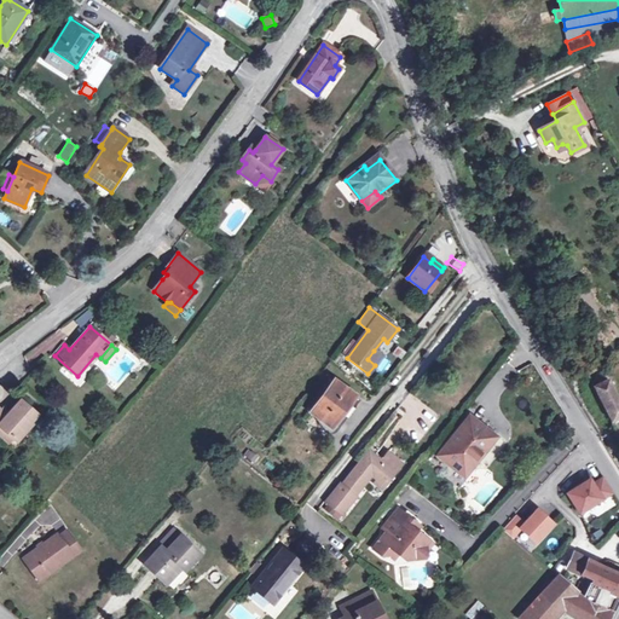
[(382,357),(374,351),(368,359),(375,365),(382,357)]
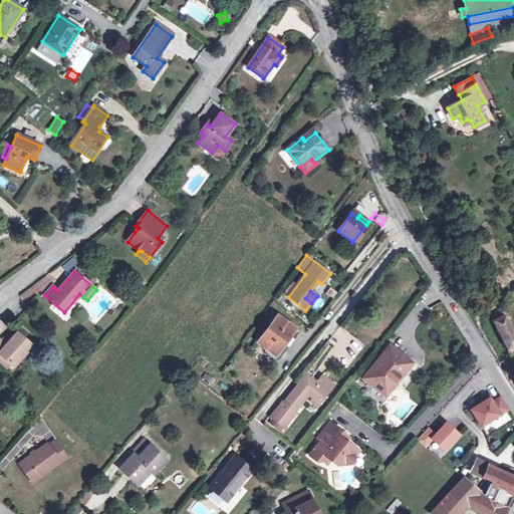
[(492,321),(507,350),(513,347),(513,346),(513,332),(505,315),(492,321)]
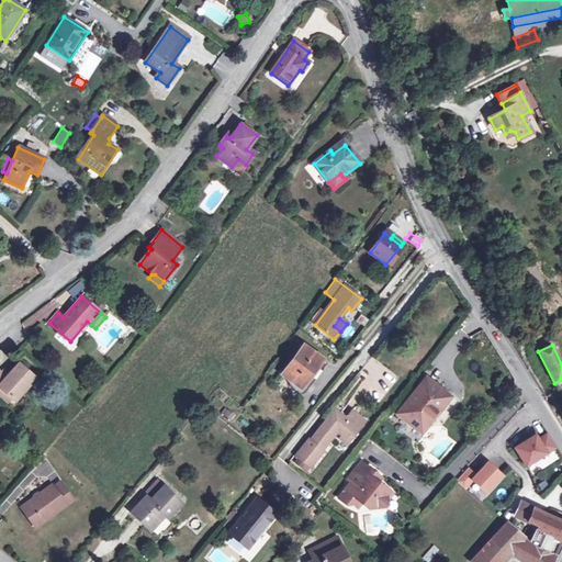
[(304,346),(301,349),(282,373),(290,379),(302,388),(323,360),(304,346)]
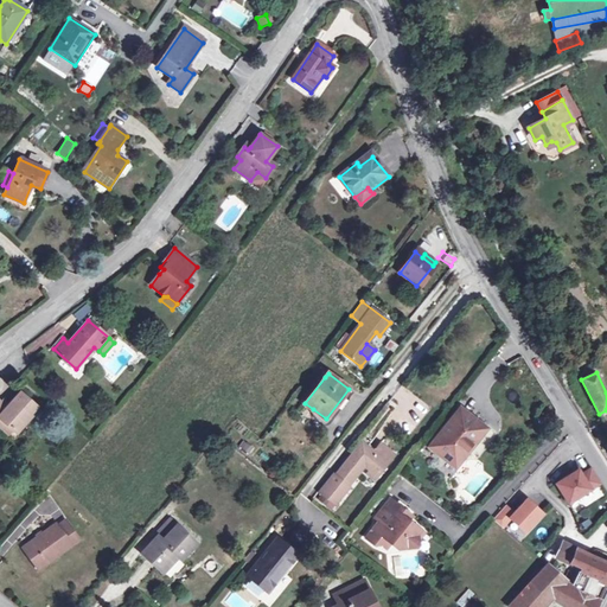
[(301,401),(305,403),(325,377),(321,375),(301,401)]
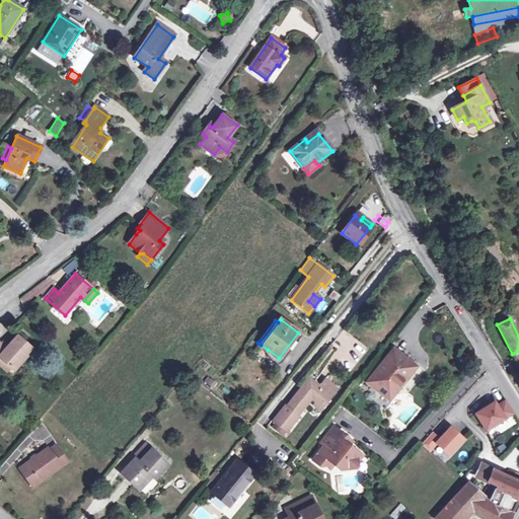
[(279,358),(268,350),(266,353),(271,360),(273,363),(274,364),(277,365),(279,365),(281,363),(302,336),(298,332),(279,358)]
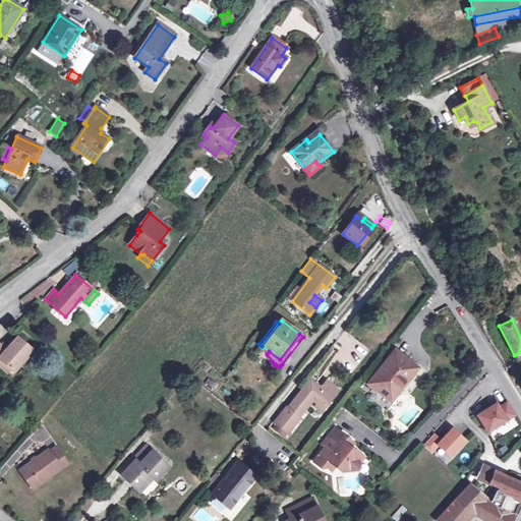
[(4,351),(1,347),(0,346),(0,359),(10,368),(11,370),(31,349),(17,337),(8,347),(4,351)]
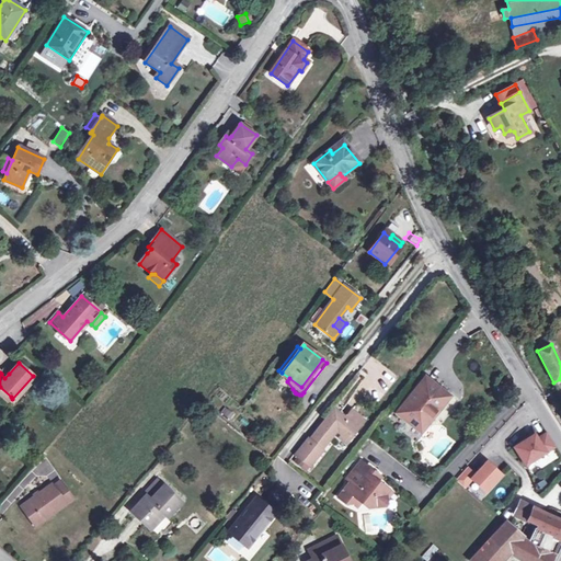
[(393,418),(410,432),(411,431),(420,419),(426,423),(430,425),(442,410),(438,408),(449,393),(446,391),(444,395),(424,379),(393,418)]
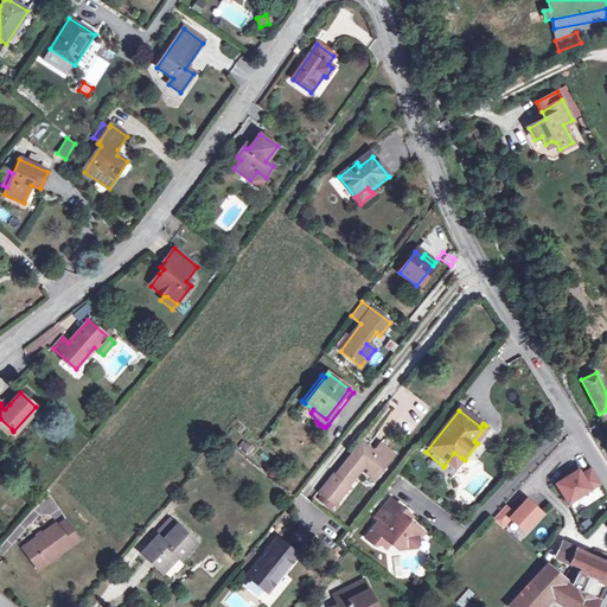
[(0,426),(8,433),(12,429),(0,419),(0,426)]
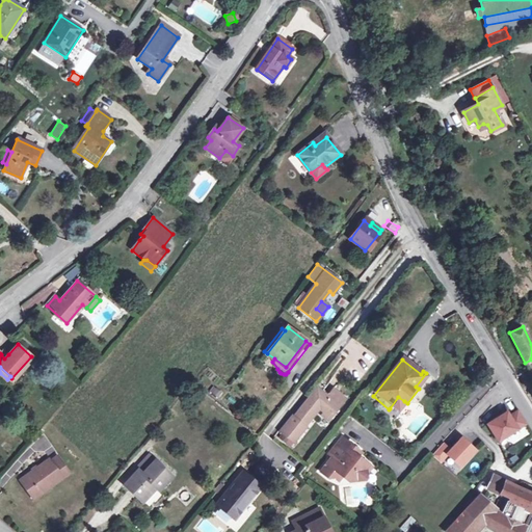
[(213,387),(209,393),(218,399),(222,393),(213,387)]
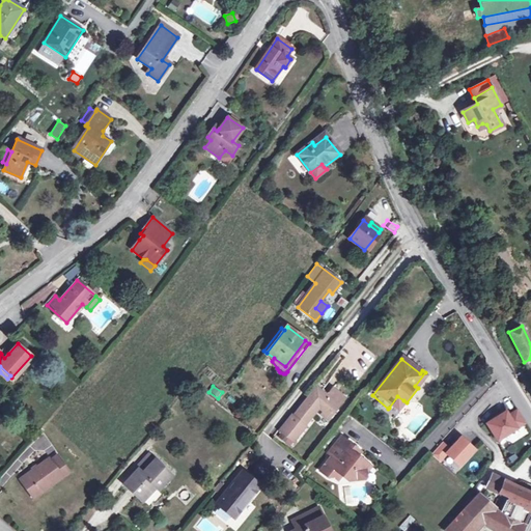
[(318,408),(323,411),(329,416),(344,397),(333,389),(327,396),(322,392),(311,393),(292,415),(279,430),(292,442),(306,425),(305,424),(318,408)]
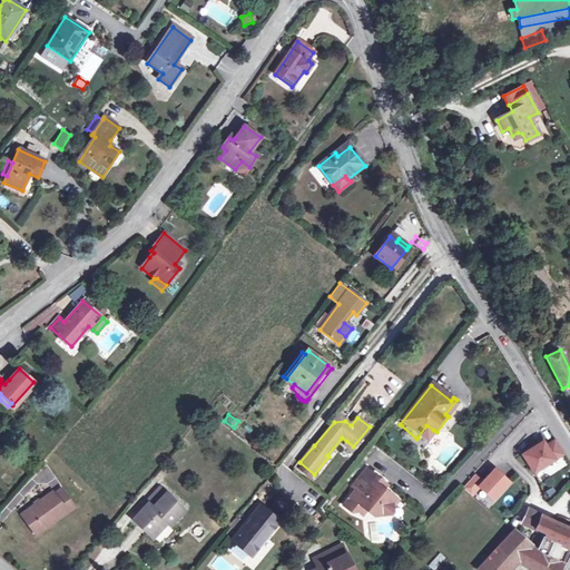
[(423,442),(433,430),(426,425),(418,438),(416,439),(422,443),(423,442)]
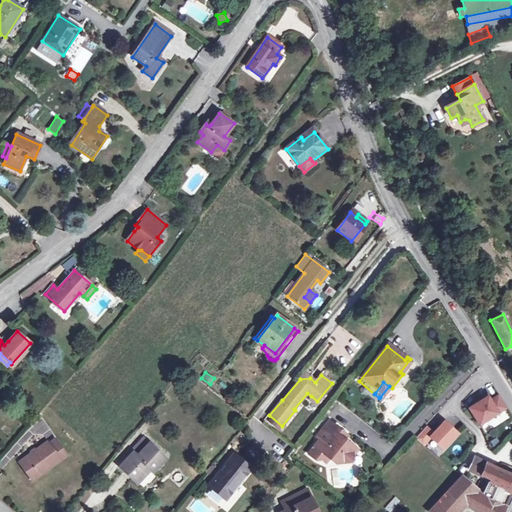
[(487,396),(468,408),(479,425),(506,408),(499,395),(490,401),(487,396)]
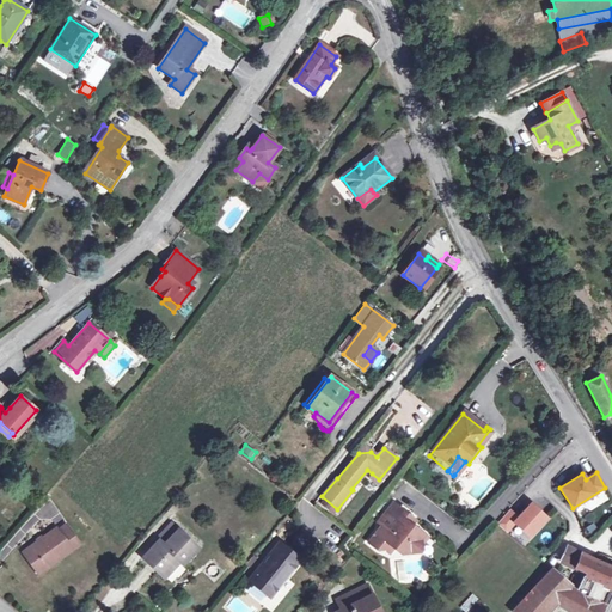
[(391,519),(398,509),(392,503),(384,514),(391,519)]
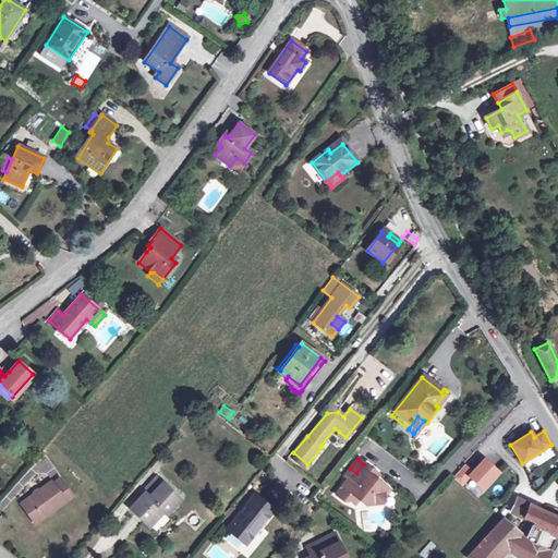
[(375,468),(366,460),(363,464),(356,473),(350,469),(344,476),(348,478),(335,495),(343,501),(348,501),(354,493),(360,498),(366,506),(379,504),(384,497),(384,493),(387,488),(376,480),(375,481),(368,476),(374,470),(375,468)]
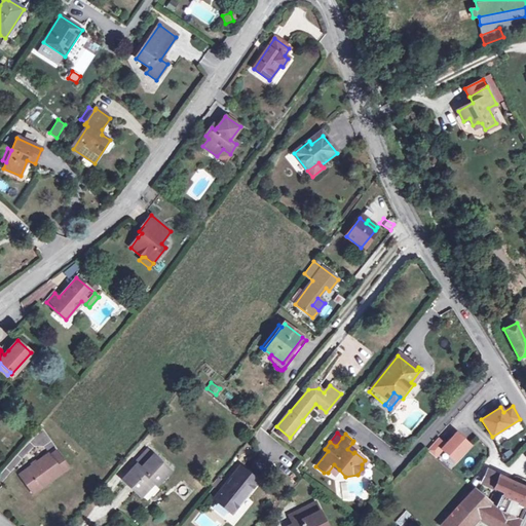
[(438,439),(426,450),(435,457),(442,450),(454,461),(470,445),(456,434),(445,446),(438,439)]
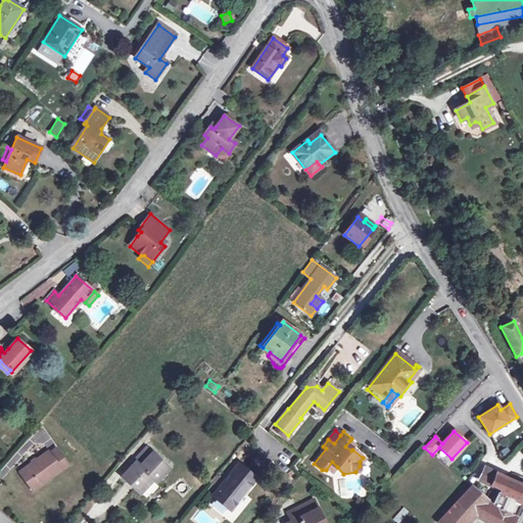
[(522,439),(502,454),(508,464),(522,454),(522,439)]
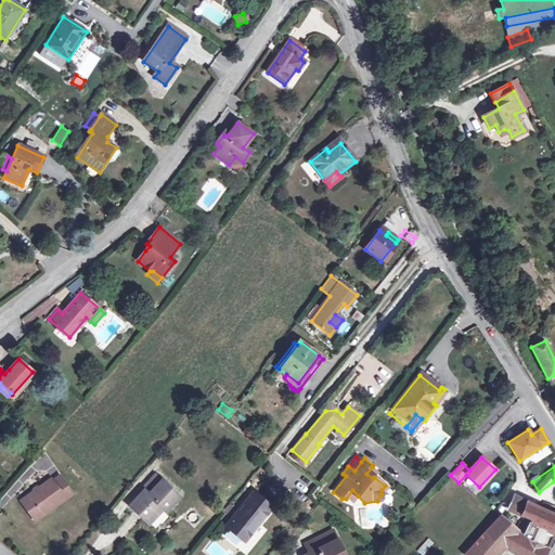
[(372,467),(366,474),(373,478),(374,477),(377,473),(372,467)]
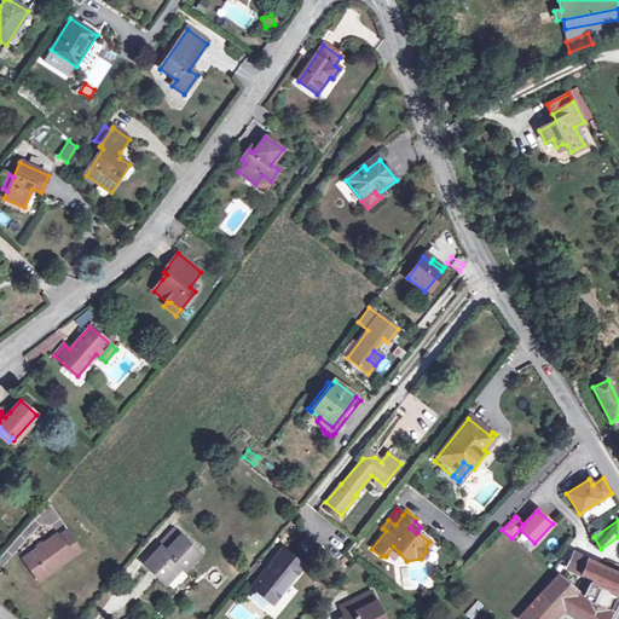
[(167,551),(180,537),(173,530),(160,545),(162,548),(167,551)]
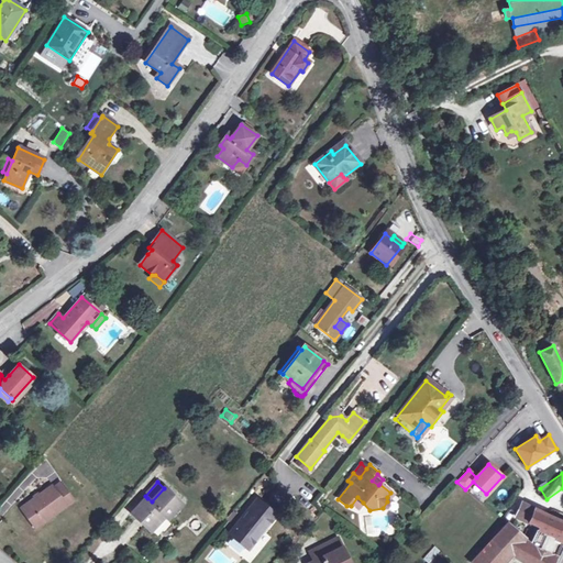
[(23,509),(30,520),(36,516),(43,526),(74,503),(62,485),(55,490),(53,488),(23,509)]
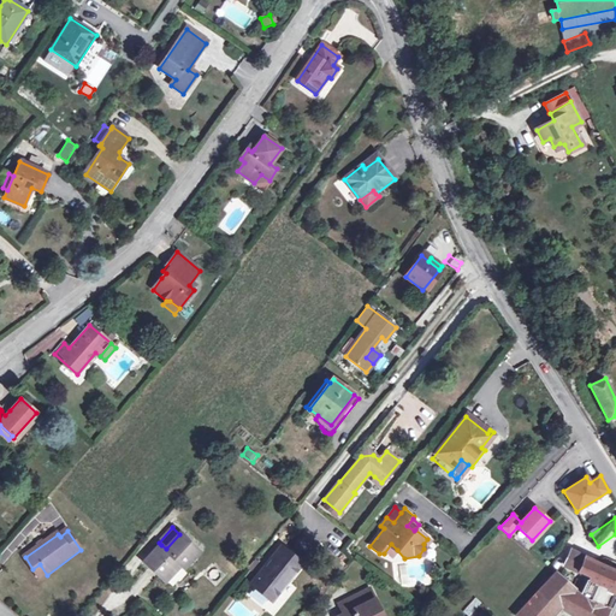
[(199,551),(179,534),(166,549),(161,545),(144,562),(165,580),(178,564),(183,568),(199,551)]
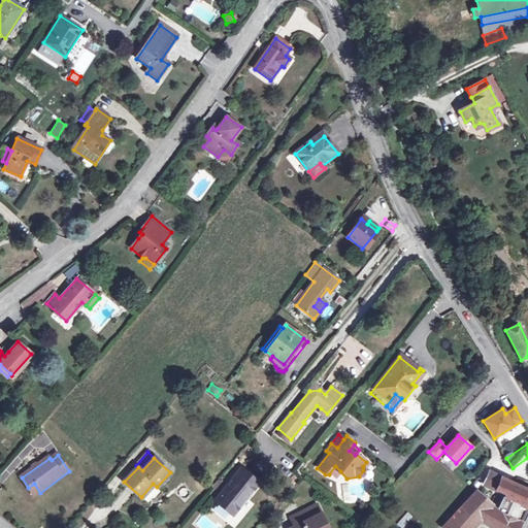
[(335,466),(329,474),(334,480),(340,471),(335,466)]
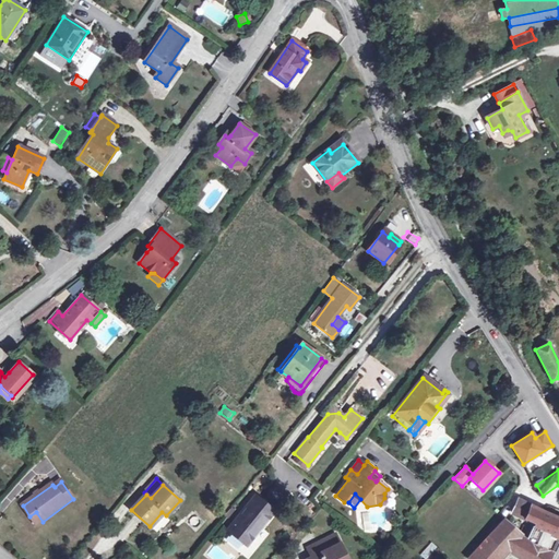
[(228,531),(247,545),(273,511),(256,497),(228,531)]
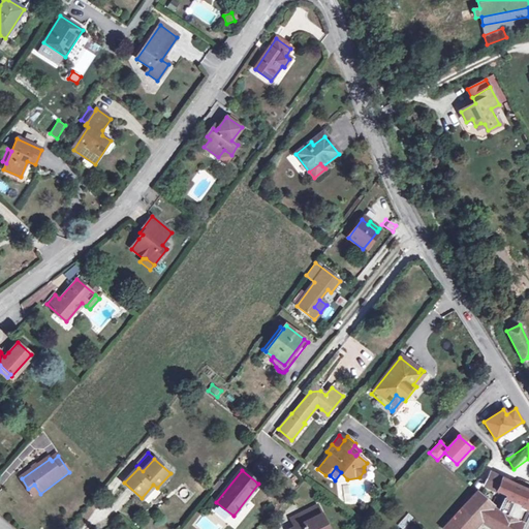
[(520,528),(528,509),(528,490),(491,473),(486,487),(505,495),(498,510),(476,493),(443,528),(444,528),(472,528),(481,520),(497,528),(520,528)]
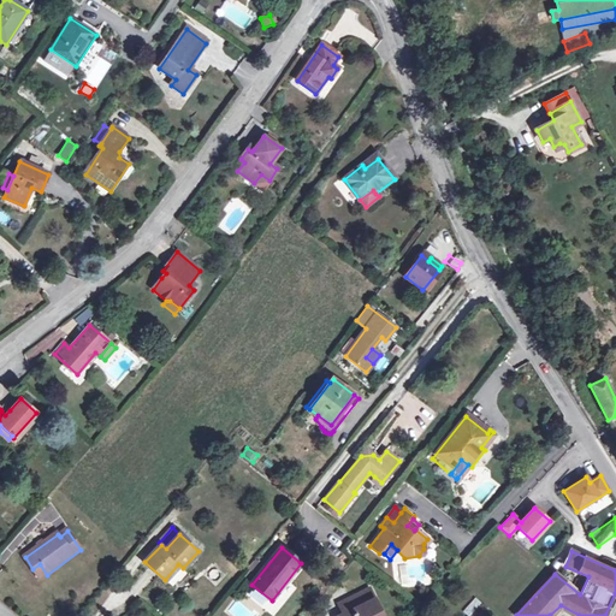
[(41,580),(47,575),(40,564),(33,569),(41,580)]
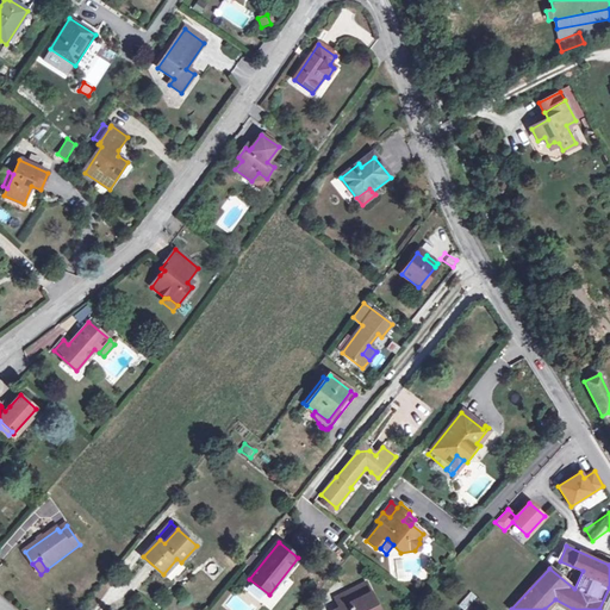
[(378,609),(365,583),(335,598),(340,609),(336,609),(378,609)]
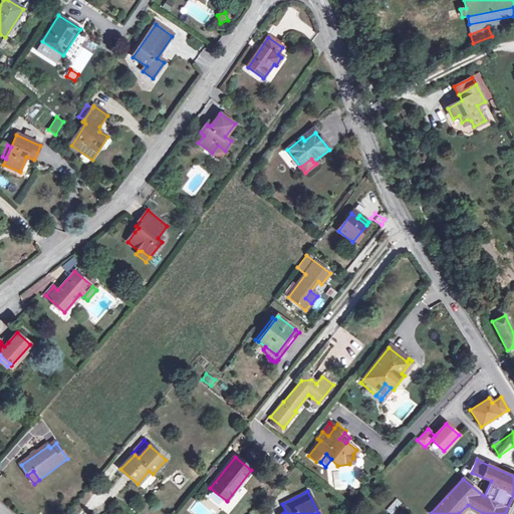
[(390,513),(403,504),(398,499),(386,508),(390,513)]
